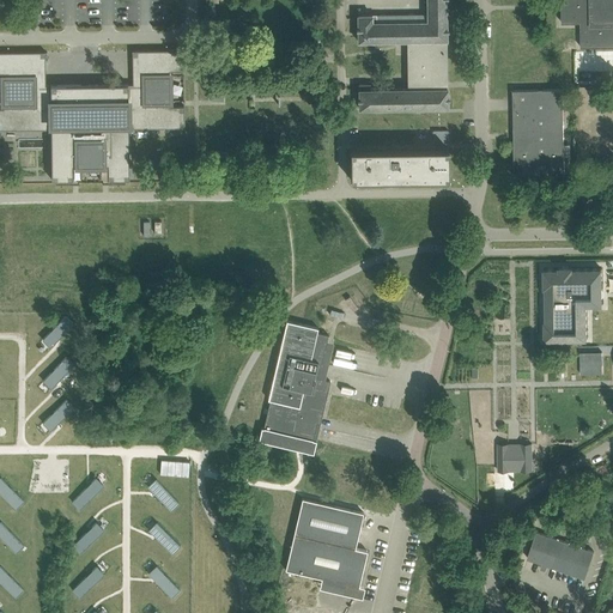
[(410,83),(359,84),(359,108),(417,107),(419,107),(429,107),(439,107),(448,107),(448,87),(448,85),(448,83),(447,40),(445,0),(428,0),(429,13),(419,14),(377,14),(359,14),(359,31),(359,35),(359,41),(396,41),(404,41),(408,41),(410,73),(410,83)]
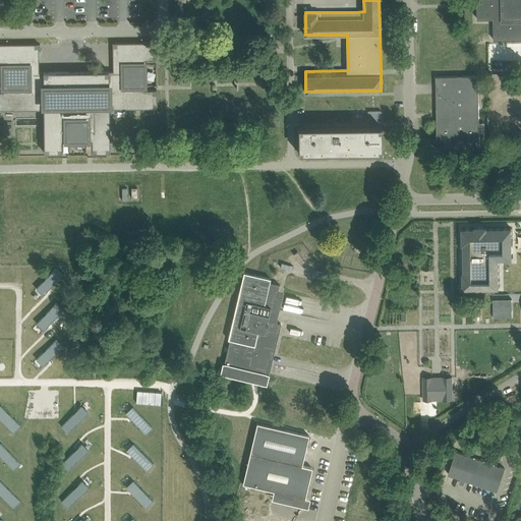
[(520,0),(477,0),(477,19),(494,18),(494,40),(520,39),(520,0)]
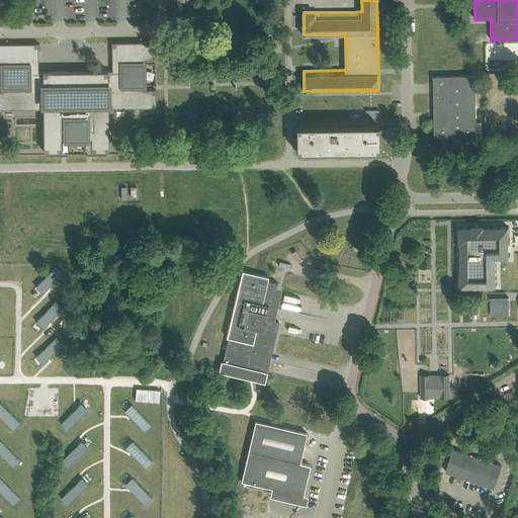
[(69,139),(77,139),(84,139),(84,150),(91,150),(91,151),(109,151),(109,107),(112,107),(112,108),(157,107),(156,89),(144,89),(144,60),(155,60),(156,60),(156,41),(111,42),(112,42),(112,71),(38,72),(38,44),(0,42),(0,61),(3,62),(3,91),(0,91),(0,108),(39,108),(44,108),(44,151),(62,151),(62,150),(69,150),(69,139)]
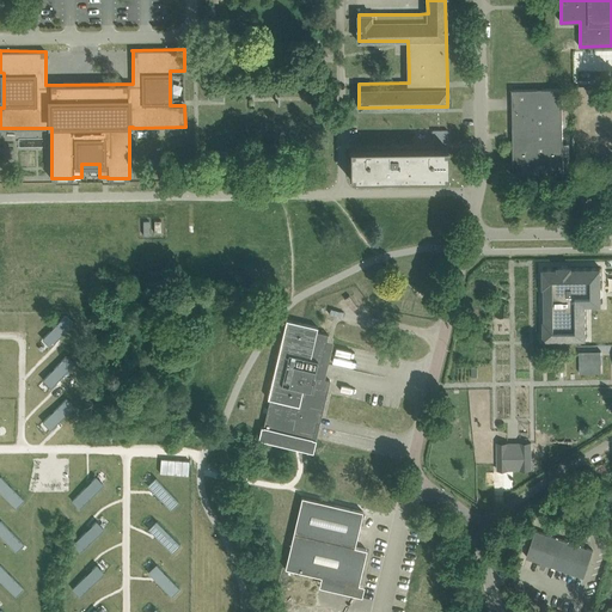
[(210,83),(210,99),(224,99),(222,81),(210,83)]
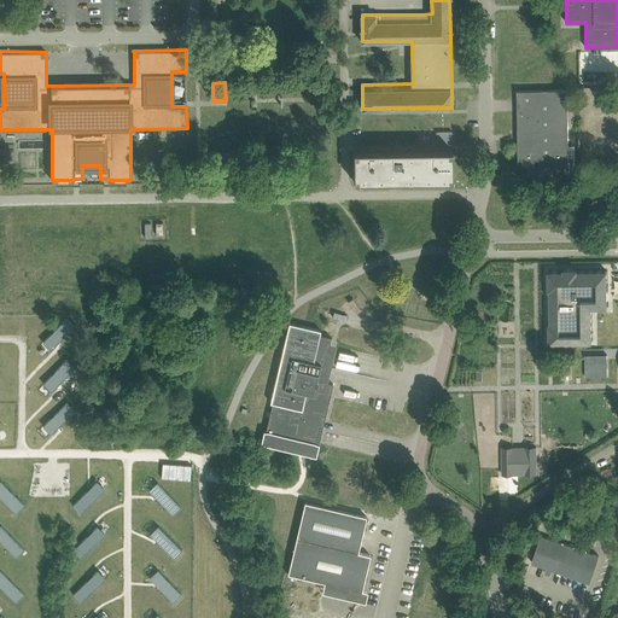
[(519,178),(544,178),(570,176),(569,89),(518,91),(519,178)]
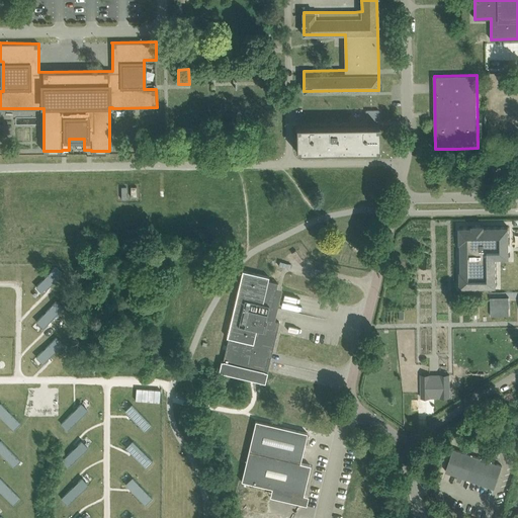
[(296,125),(296,151),(379,150),(379,124),(296,125)]
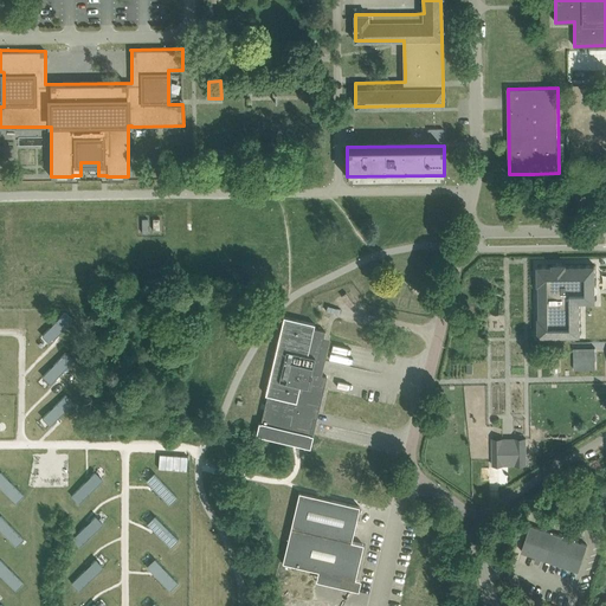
[(553,265),(537,266),(539,284),(540,284),(540,317),(539,317),(539,335),(580,335),(580,301),(595,301),(595,265),(566,265),(566,264),(553,264),(553,265)]
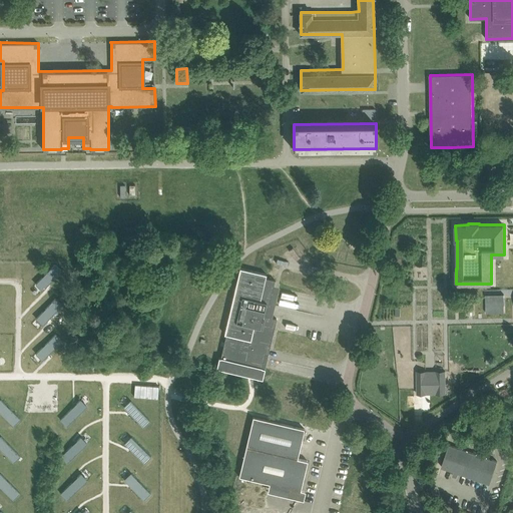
[(216,368),(263,378),(276,318),(273,317),(279,285),(274,284),(275,279),(266,277),(267,273),(238,267),(220,356),(218,356),(216,368)]
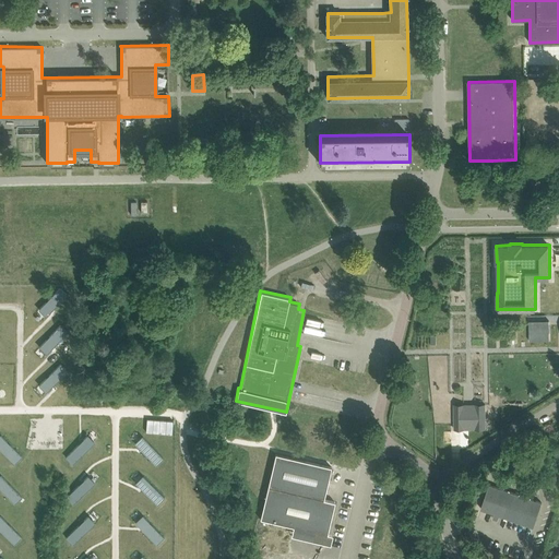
[(549,341),(549,333),(549,321),(530,321),(530,333),(530,341),(549,341)]
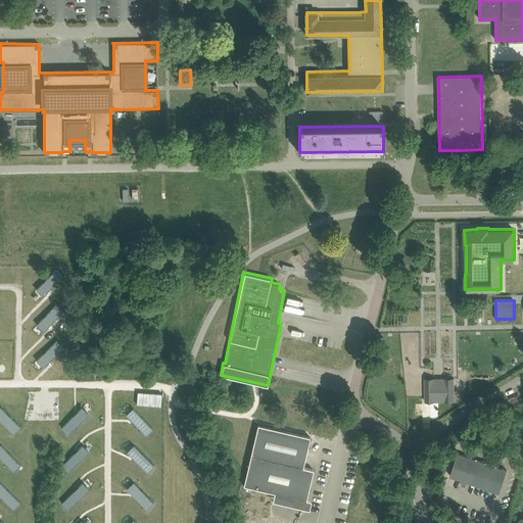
[(434,378),(425,378),(425,401),(455,400),(454,378),(444,378),(444,388),(434,388),(434,378)]
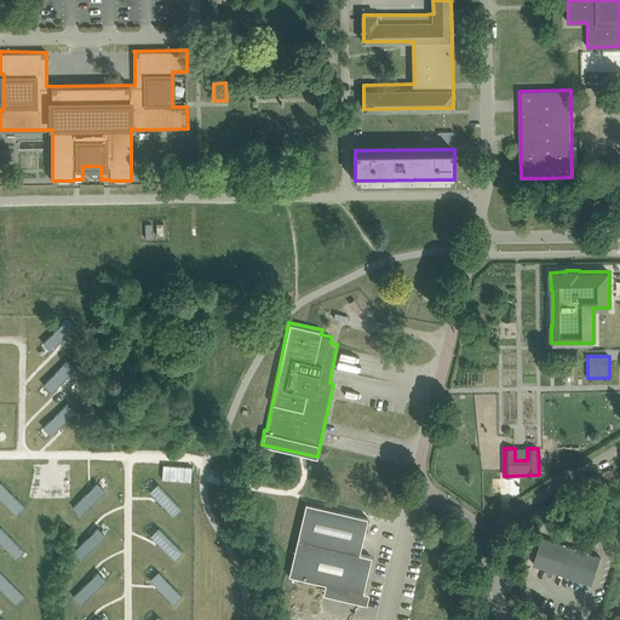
[(303,503),(290,575),(325,583),(322,593),(366,602),(368,592),(363,591),(371,555),(360,554),(367,516),(303,503)]
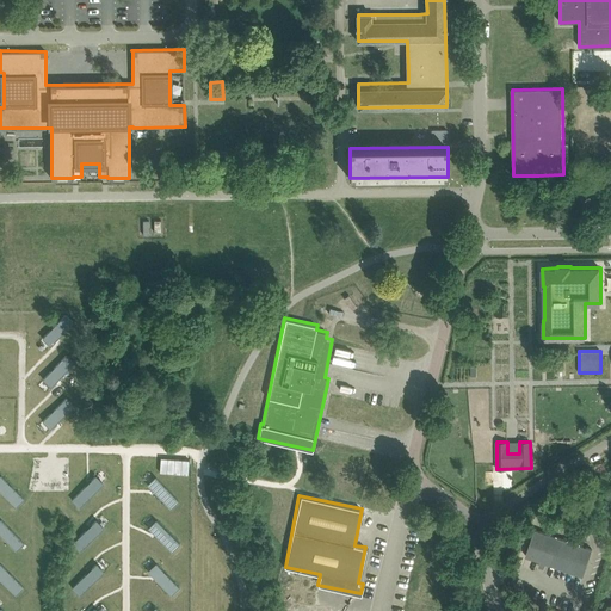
[(582,576),(582,575),(592,550),(536,530),(528,553),(526,555),(561,567),(560,568),(582,576)]
